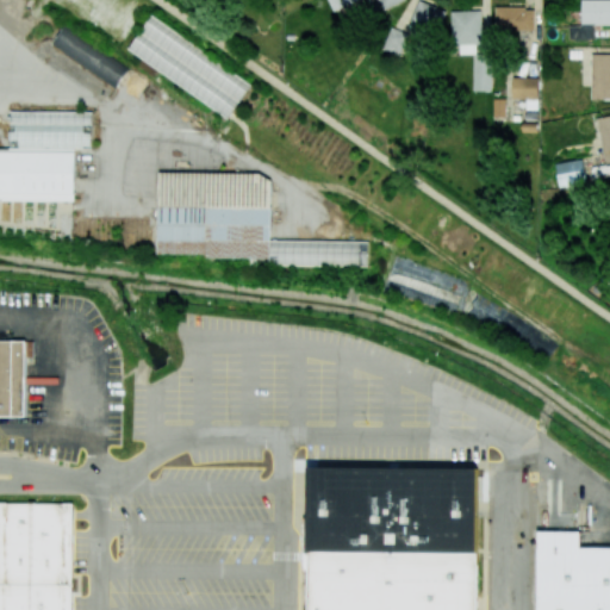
[(328,0),(336,19),(374,4),(373,0),(328,0)]
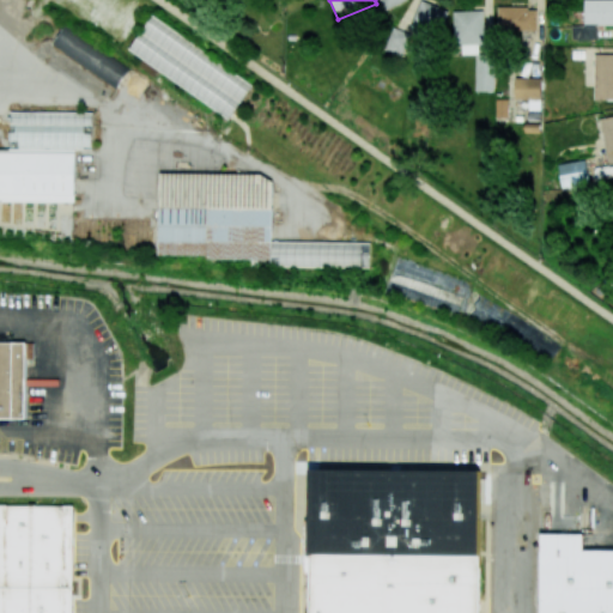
[(381,0),(386,11),(406,0),(381,0)]
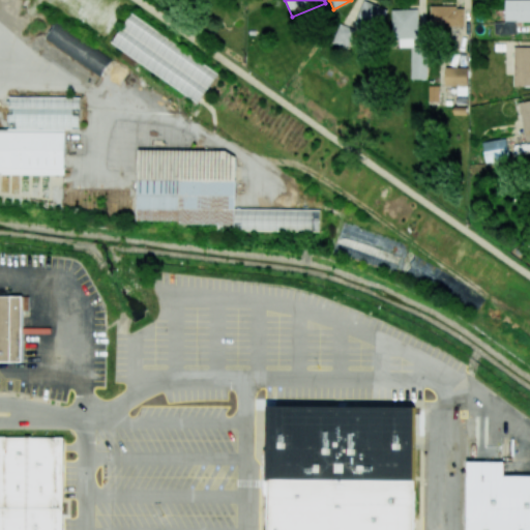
[(362,0),(354,25),(379,33),(388,9),(363,0),(362,0)]
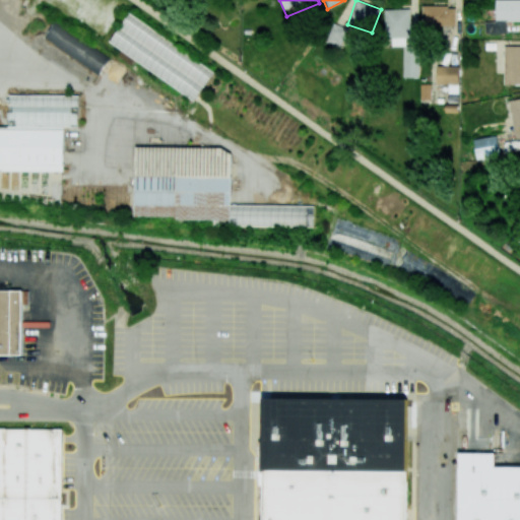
[(519,0),(496,0),(496,22),(484,21),(484,34),(507,35),(507,21),(519,20),(519,0)]
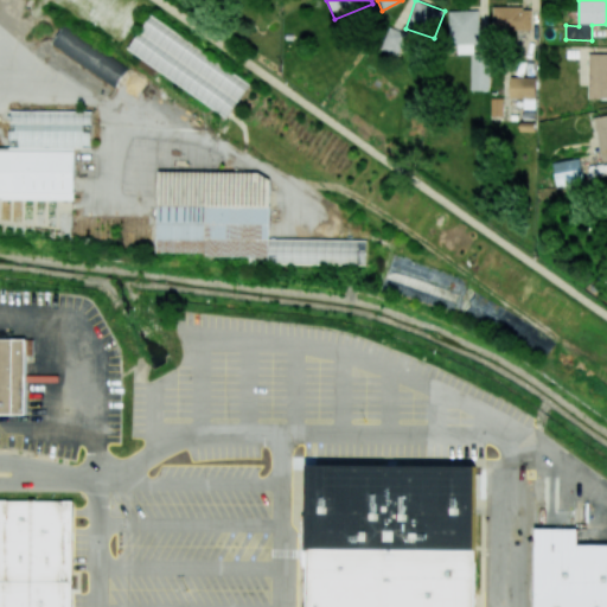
[(531,7),(492,7),(493,31),(532,30),(531,7)]
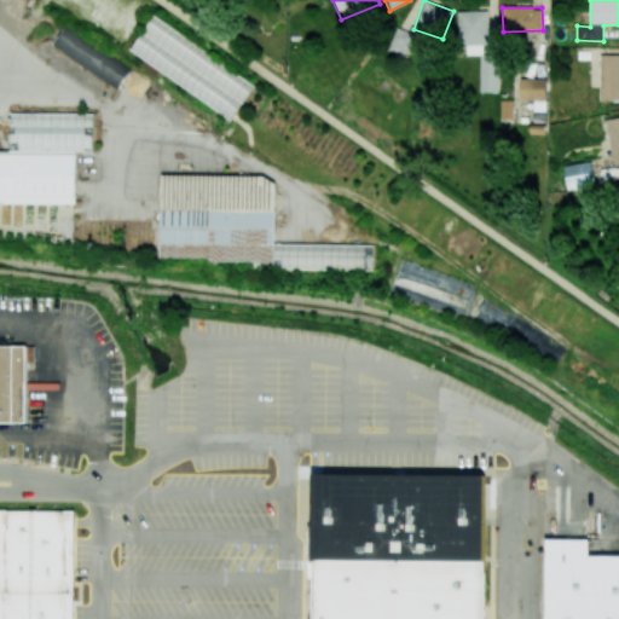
[(480,92),(499,92),(499,55),(490,55),(490,11),(460,11),(460,55),(480,55),(480,92)]
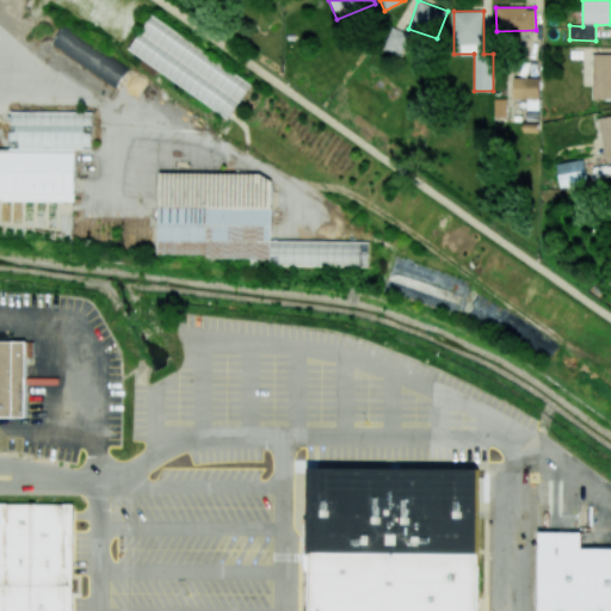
[(129,50),(229,118),(252,84),(152,17),(129,50)]
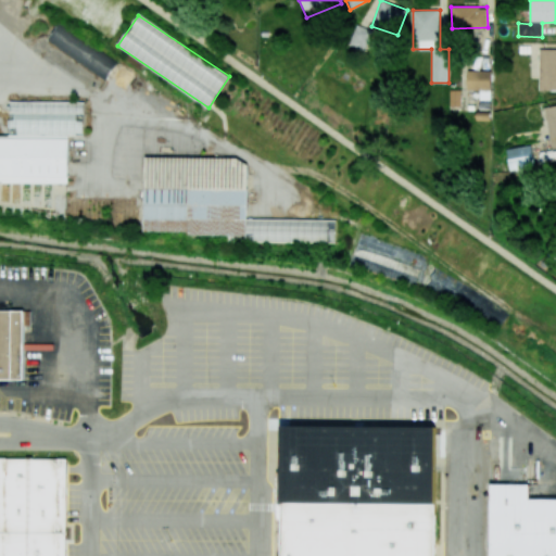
[(105,80),(117,62),(59,24),(47,41),(105,80)]
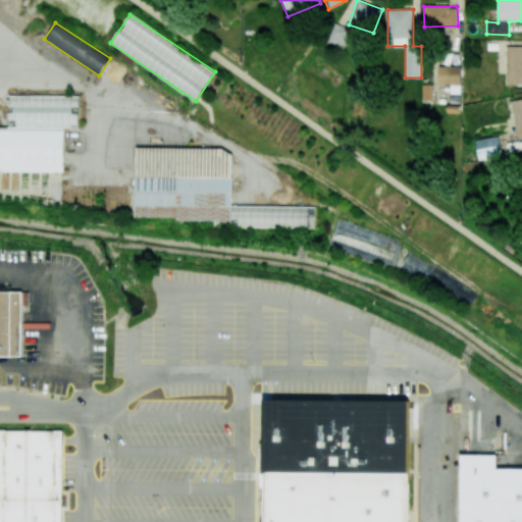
[(506,85),(521,84),(521,45),(506,46),(506,85)]
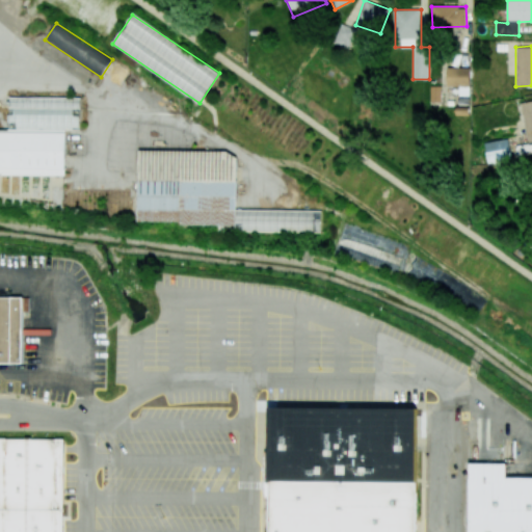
[(470,68),(447,68),(447,85),(469,86),(470,68)]
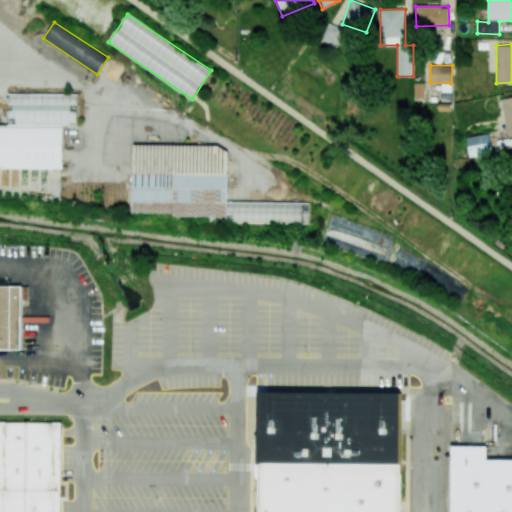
[(423,83),(414,83),(414,98),(423,98),(423,83)]
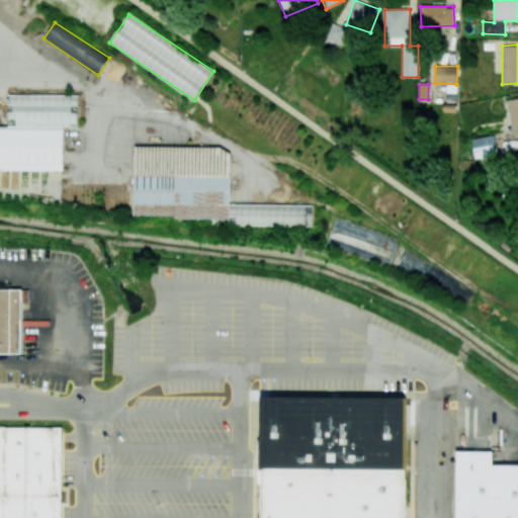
[(0,125),(0,169),(63,170),(64,126),(78,126),(78,95),(9,94),(9,125),(0,125)]
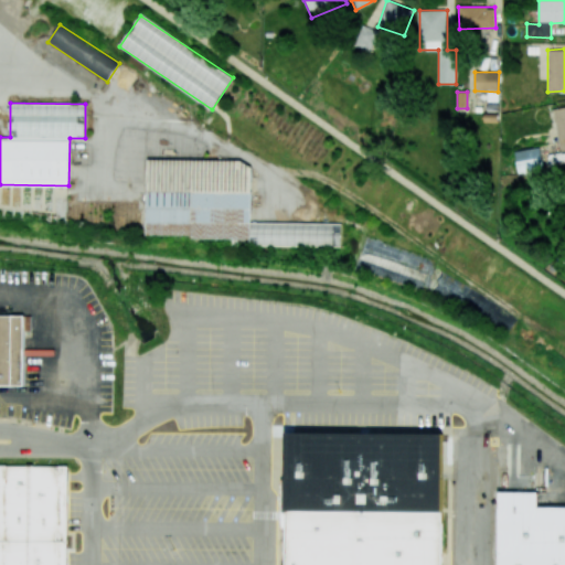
[(564,107),(554,108),(558,150),(564,149),(564,107)]
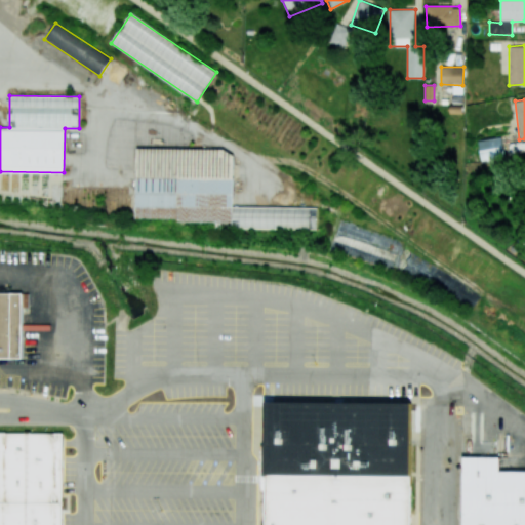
[(479,140),(481,161),(505,157),(501,136),(479,140)]
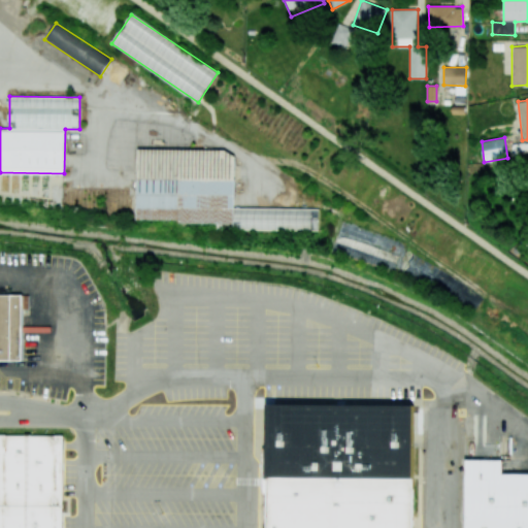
[(236,207),(319,208),(319,229),(236,228),(236,207)]
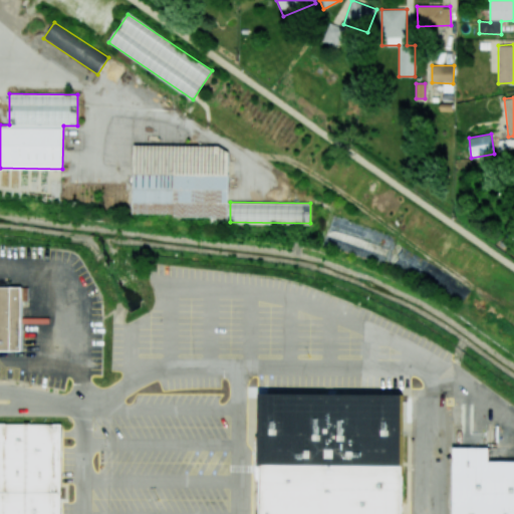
[(0,350),(0,287),(23,287),(23,350),(0,350)]
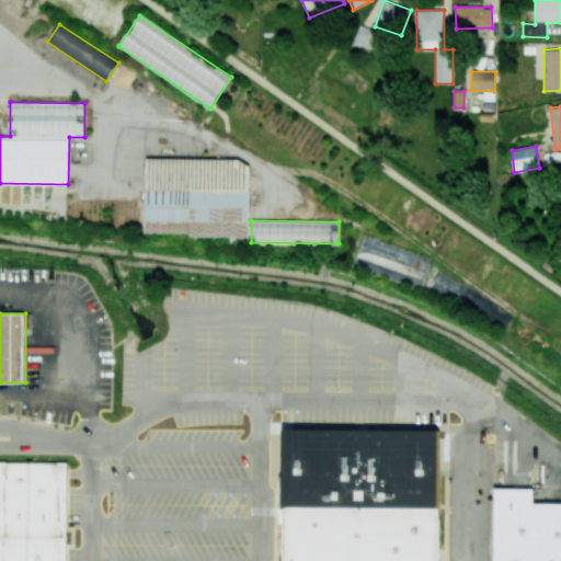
[(289,525),(292,422),(454,424),(453,501),(445,501),(444,527),(289,525)]
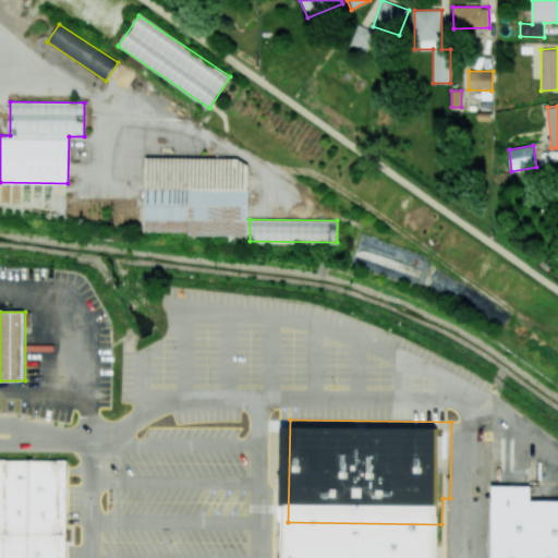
[(0,460),(0,557),(63,557),(64,460),(0,460)]
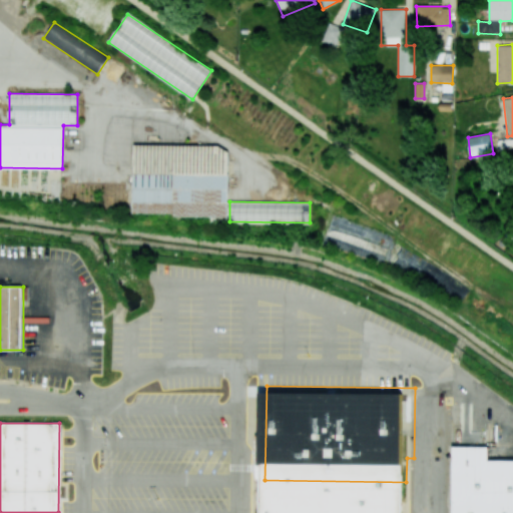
[(265,480),(264,512),(512,512),(512,461),(489,462),(490,447),(453,447),(452,512),(404,512),(406,482),(265,480)]
